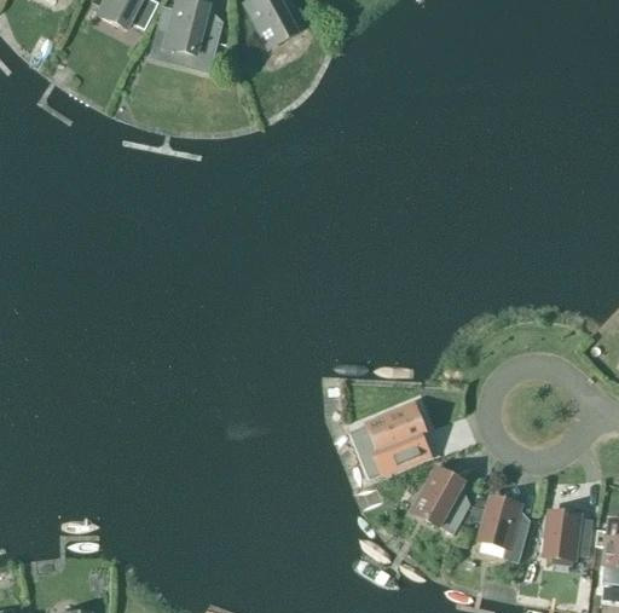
[(143,29),(156,3),(151,0),(105,0),(98,15),(125,28),(128,22),(143,29)]
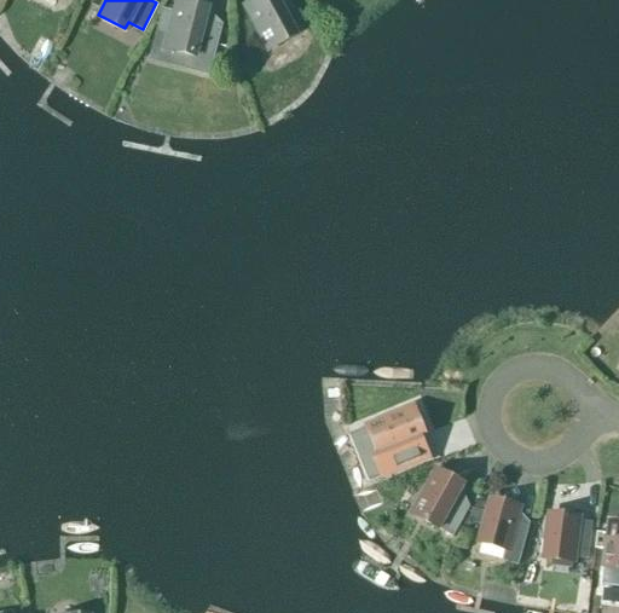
[(203,18),(207,6),(181,0),(177,0),(174,11),(162,9),(150,55),(206,69),(210,50),(212,50),(219,22),(203,18)]
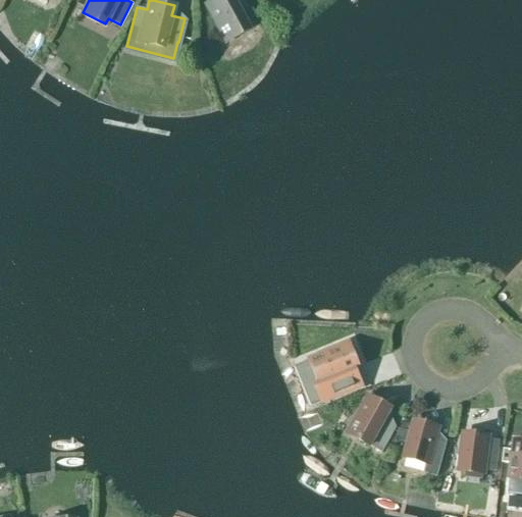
[(241,11),(235,0),(210,0),(206,2),(226,39),(249,27),(244,17),(255,12),(252,5),(241,11)]
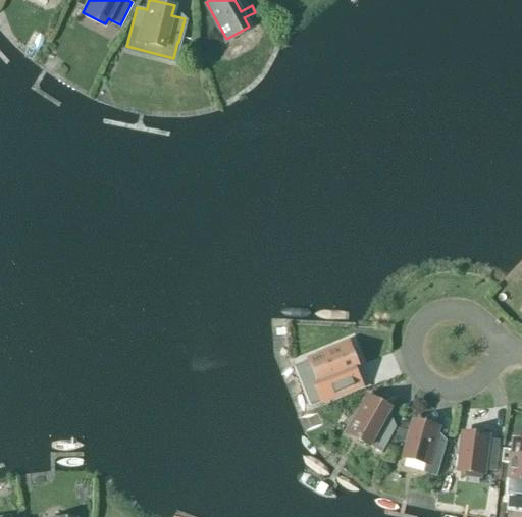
[(363,380),(356,363),(360,361),(350,334),(307,352),(316,375),(313,376),(321,398),(363,380)]
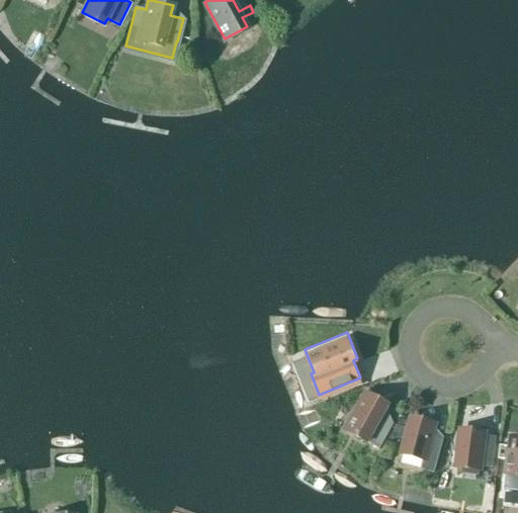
[(378,446),(393,421),(382,415),(389,404),(366,392),(346,428),(378,446)]
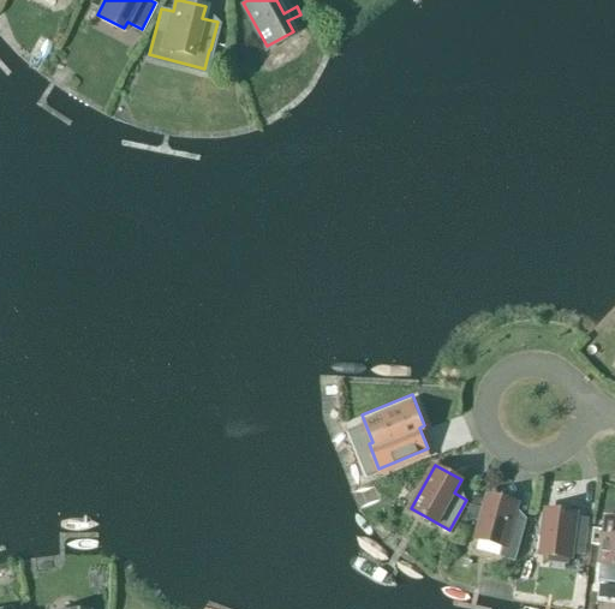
[(515,556),(526,517),(518,508),(519,501),(489,493),(477,536),(503,543),(501,551),(515,556)]
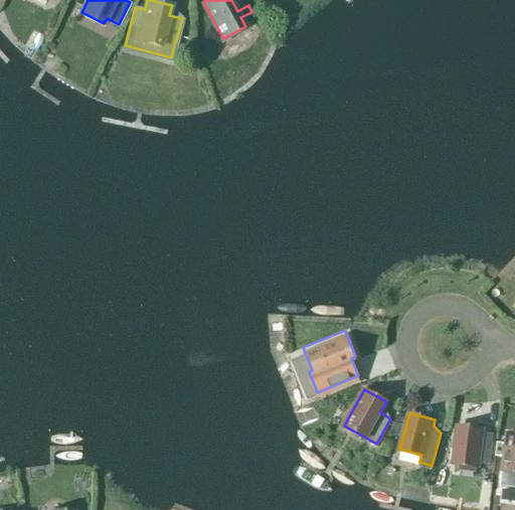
[(489,463),(493,432),(481,430),(481,428),(458,425),(454,462),(476,464),(477,461),(489,463)]
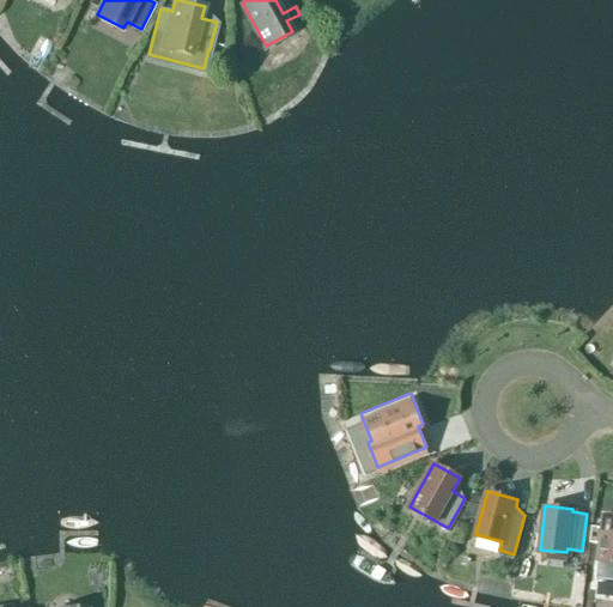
[(612,514),(605,514),(599,557),(612,558),(612,514)]
